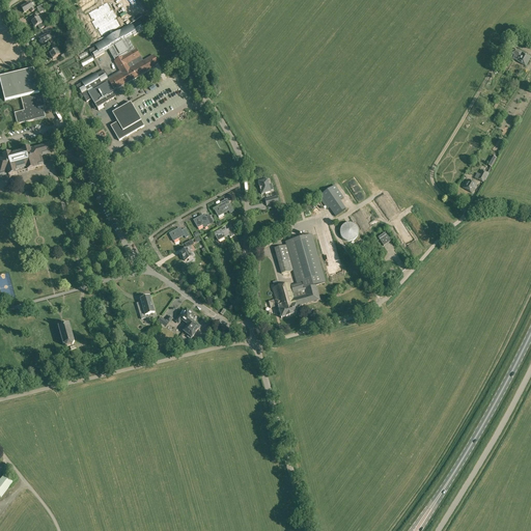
[(21,7),(24,14),(30,9),(31,12),(34,10),(30,3),(21,7)]
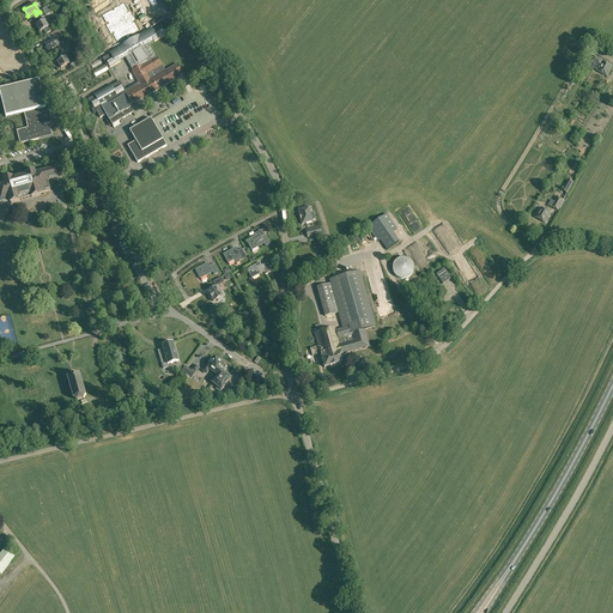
[(42,23),(36,25),(40,31),(43,30),(46,35),(52,31),(43,17),(40,18),(42,23)]
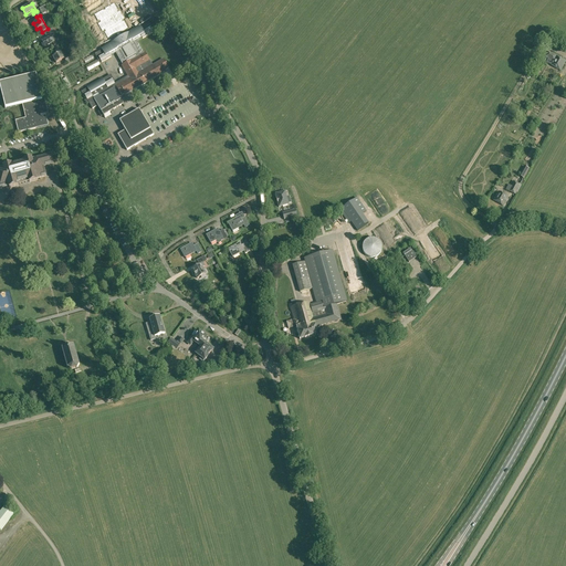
[(98,112),(101,116),(123,104),(118,96),(125,94),(125,95),(166,71),(165,70),(169,67),(164,59),(153,65),(145,52),(144,53),(137,41),(142,38),(143,39),(153,33),(148,24),(142,28),(140,27),(129,33),(128,32),(113,42),(102,49),(102,51),(96,54),(102,62),(112,56),(111,55),(116,53),(123,65),(122,65),(128,76),(115,84),(109,76),(103,80),(103,79),(87,88),(87,90),(83,92),(92,109),(97,106),(101,111),(98,112)]
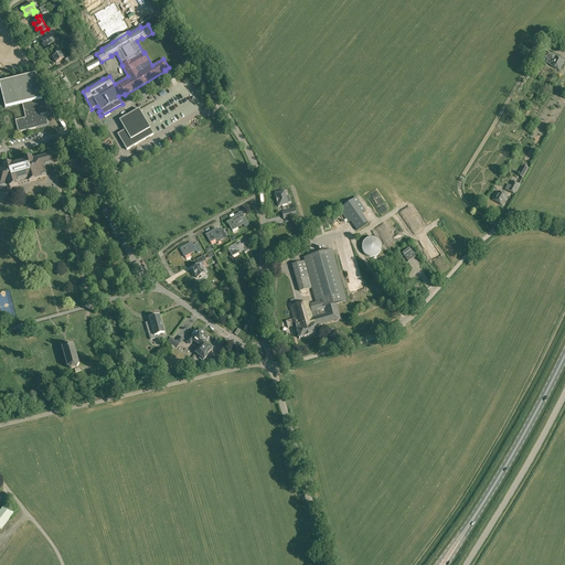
[(42,42),(45,48),(52,44),(53,46),(56,45),(51,36),(42,42)]
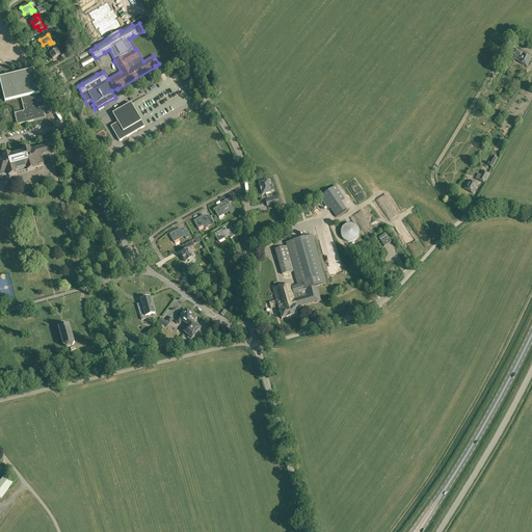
[(52,59),(60,55),(55,46),(52,48),(54,51),(50,54),(52,59)]
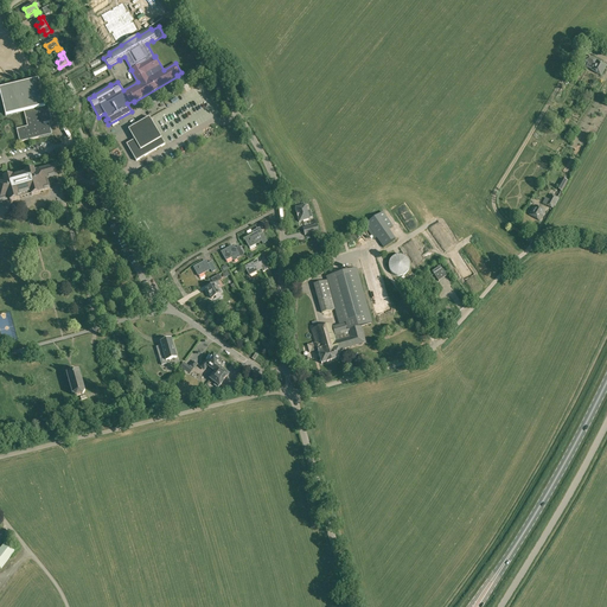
[(590,70),(601,76),(606,65),(588,56),(585,62),(593,65),(590,70)]
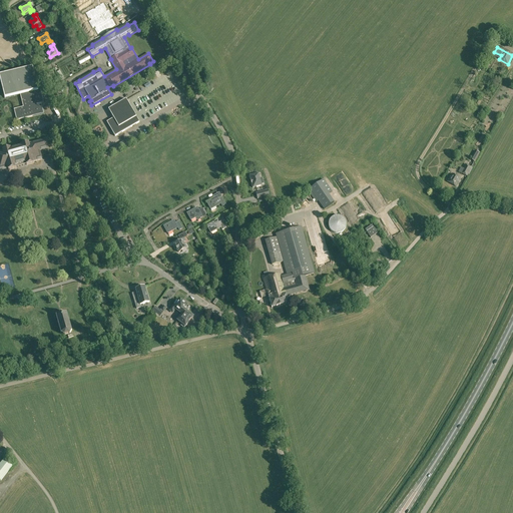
[(77,60),(80,65),(90,59),(88,54),(77,60)]
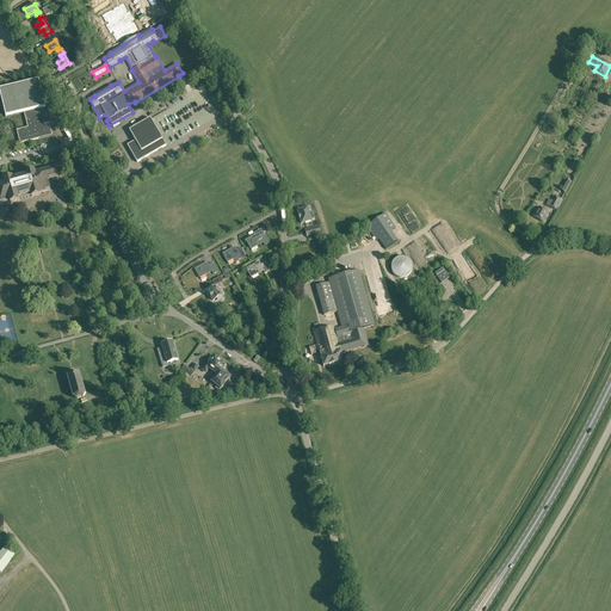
[(17,130),(20,143),(53,135),(49,123),(51,122),(48,105),(45,106),(39,80),(0,90),(0,92),(6,117),(24,112),(28,128),(17,130)]
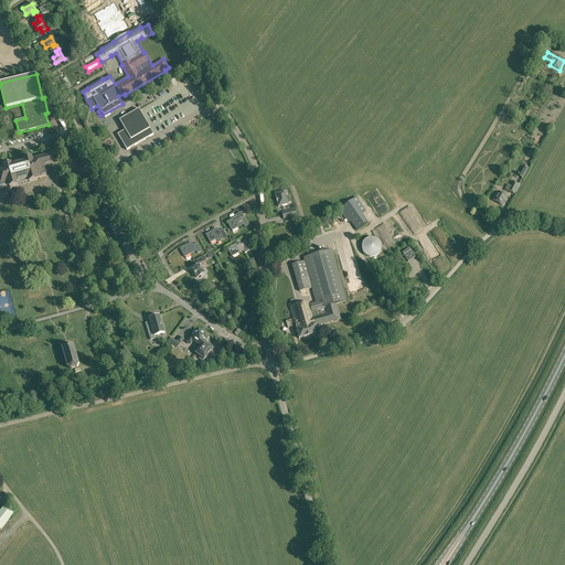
[(117,135),(127,150),(153,135),(139,109),(119,120),(125,130),(117,135)]
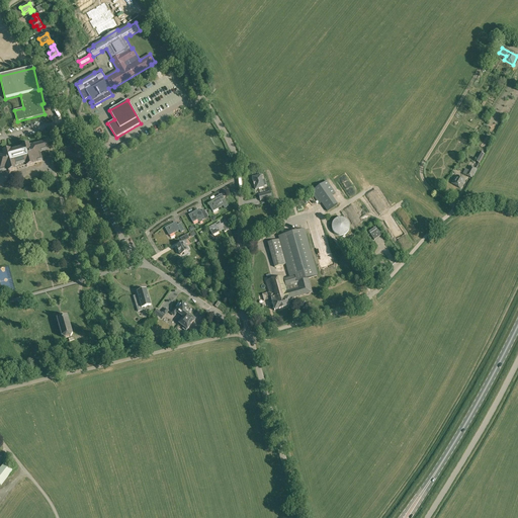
[(482,140),(486,136),(483,132),(478,136),(482,140)]
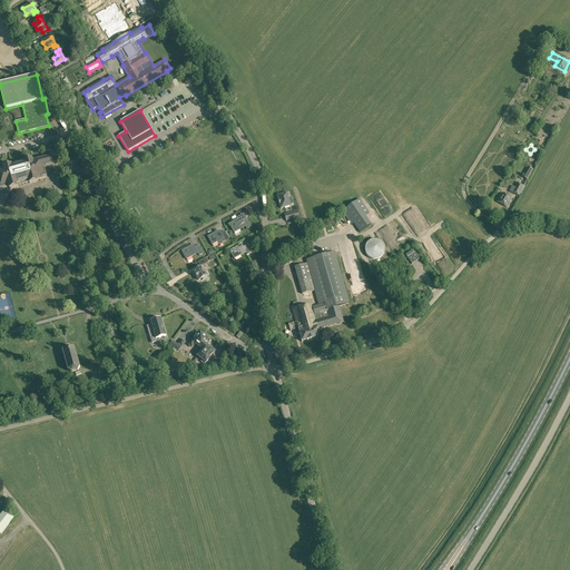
[(0,189),(9,187),(10,189),(17,187),(17,186),(29,183),(29,184),(37,182),(37,179),(47,177),(43,168),(53,165),(51,155),(31,160),(23,163),(23,164),(15,166),(15,165),(3,167),(3,168),(0,168),(0,189)]
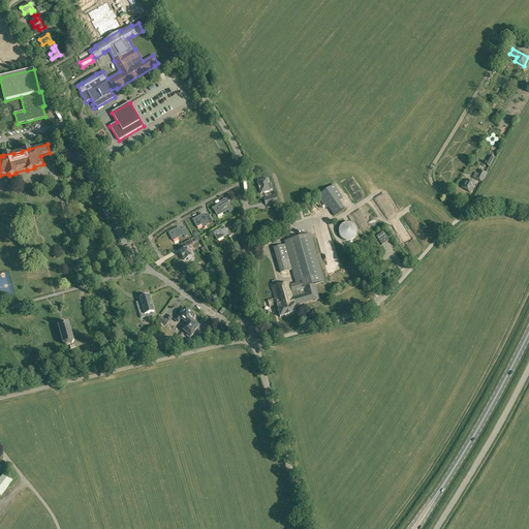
[(476,180),(481,182),(483,180),(484,180),(487,174),(480,169),(477,176),(475,179),(476,180)]
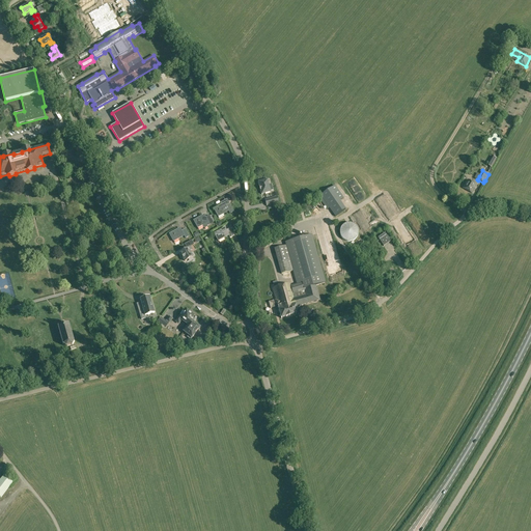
[(258,182),(261,194),(271,192),(271,191),(273,190),(272,185),(269,185),(268,179),(258,182)]
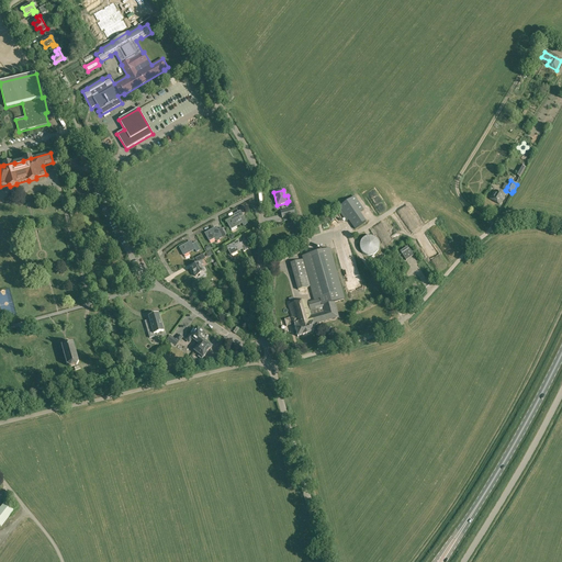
[(490,199),(499,204),(505,195),(495,190),(490,199)]
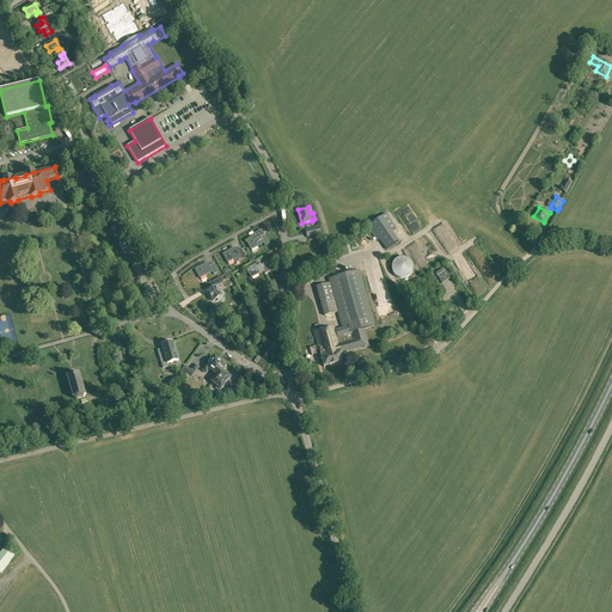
[(379,239),(386,250),(399,242),(392,232),(397,228),(386,214),(367,227),(377,242),(379,239)]
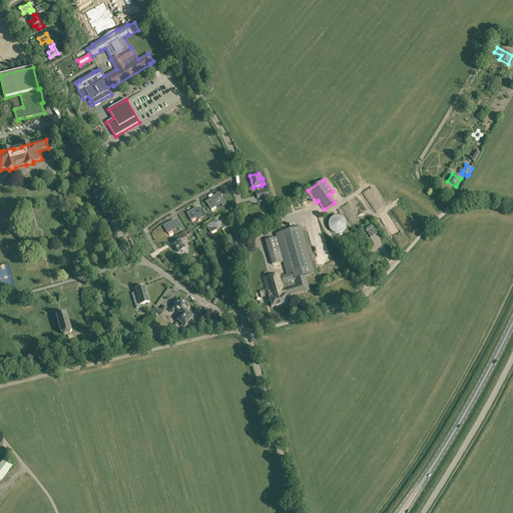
[(255,192),(258,199),(270,196),(268,189),(255,192)]
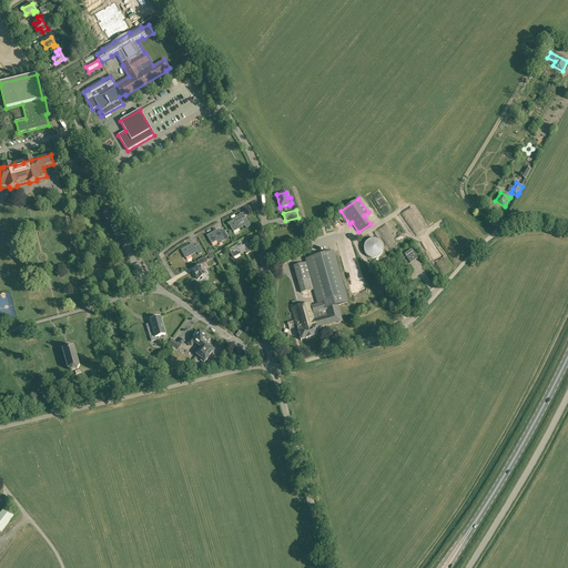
[(230,224),(234,232),(244,225),(246,229),(250,226),(246,219),(240,222),(237,220),(230,224)]
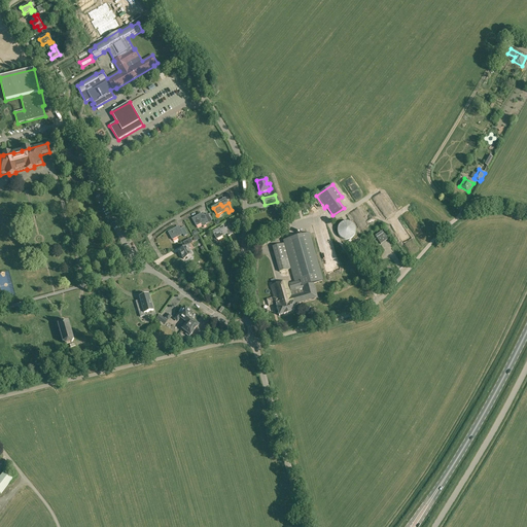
[(203,226),(204,226),(206,225),(206,224),(208,223),(212,221),(208,214),(202,217),(201,215),(192,219),(197,226),(201,223),(203,226)]
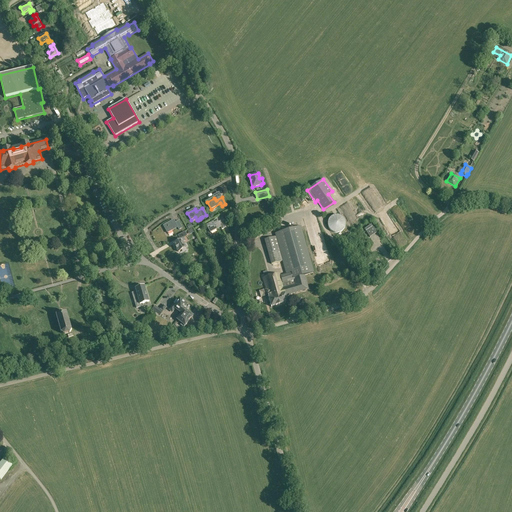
[(340,232),(348,228),(338,211),(331,215),(340,232)]
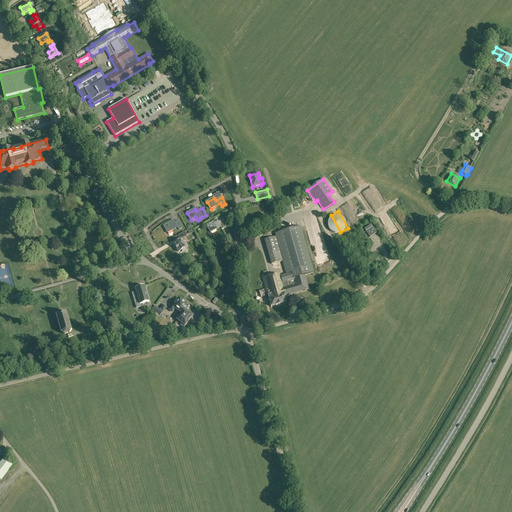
[(355,228),(361,224),(356,217),(350,221),(355,228)]
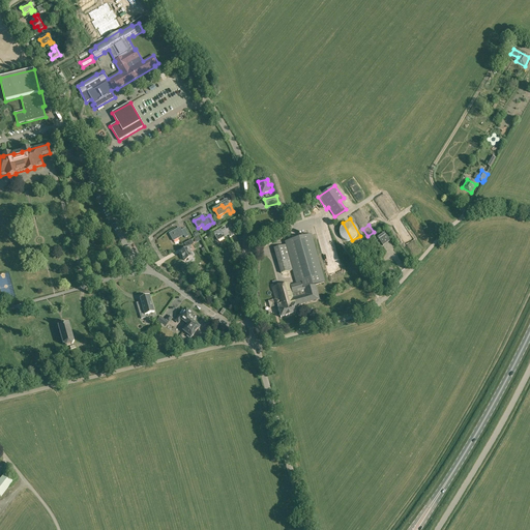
[(214,233),(218,240),(228,235),(230,237),(233,235),(230,228),(224,231),(223,229),(214,233)]
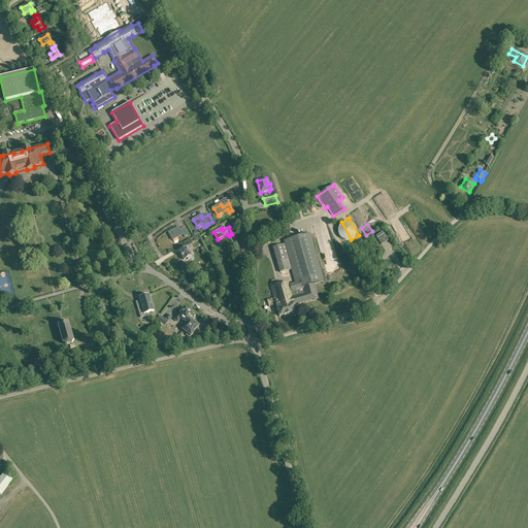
[(169,233),(172,240),(183,234),(185,237),(188,235),(184,228),(178,231),(176,229),(169,233)]
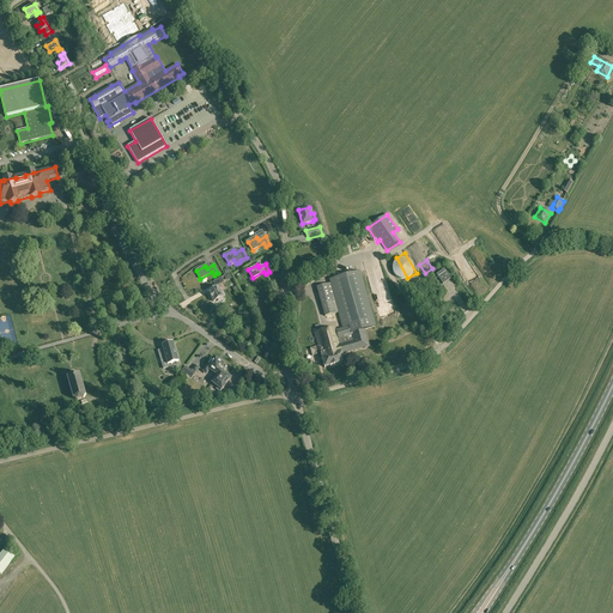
[(436,274),(443,284),(451,279),(444,269),(436,274)]
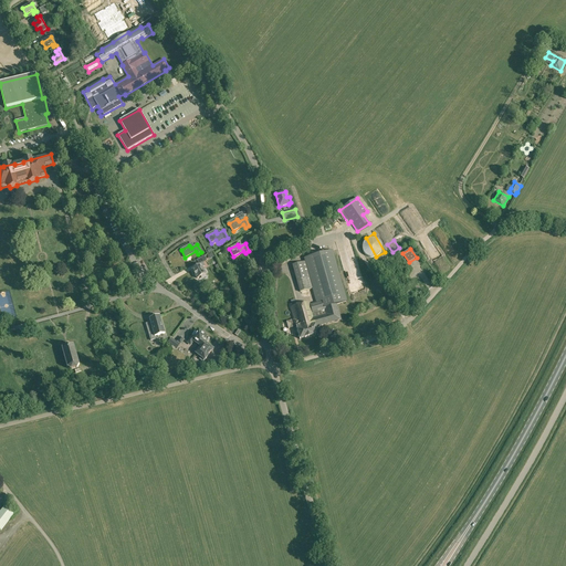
[(306,259),(306,261),(292,265),(296,282),(300,292),(314,289),(318,302),(310,304),(310,302),(290,307),(293,320),(292,320),(294,328),(296,327),(300,339),(318,334),(316,327),(342,321),(337,305),(346,303),(332,251),(306,259)]
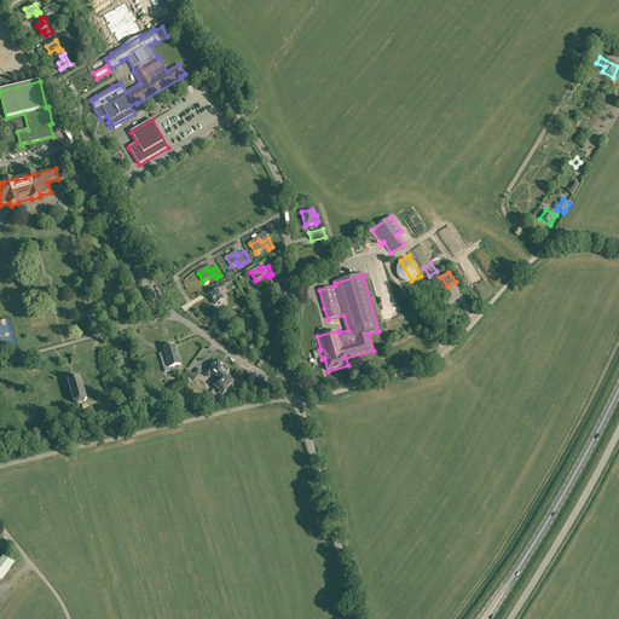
[(210,295),(215,305),(225,300),(221,293),(224,291),(223,288),(220,289),(210,295)]
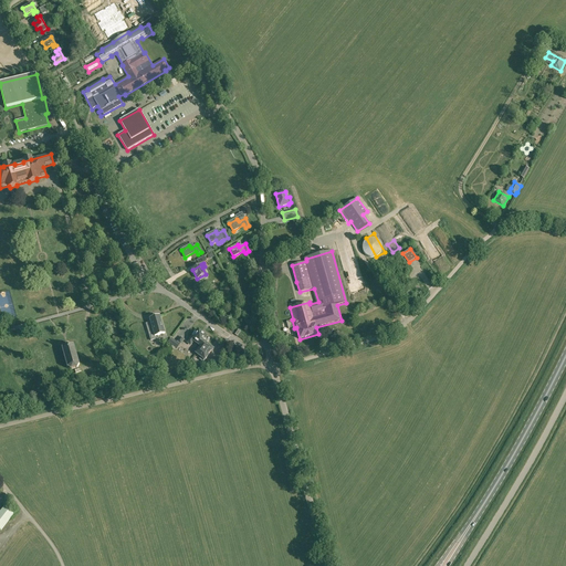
[(150,335),(152,341),(156,339),(156,336),(165,334),(159,316),(149,320),(150,323),(146,324),(150,335)]
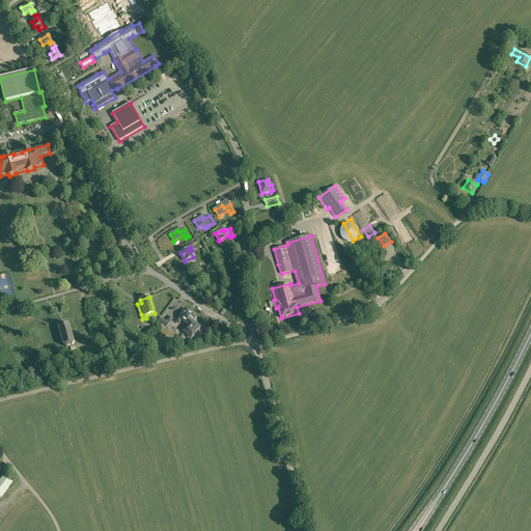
[(188,337),(191,339),(199,328),(193,323),(197,318),(186,310),(176,322),(178,324),(182,319),(189,326),(184,332),(189,335),(188,337)]
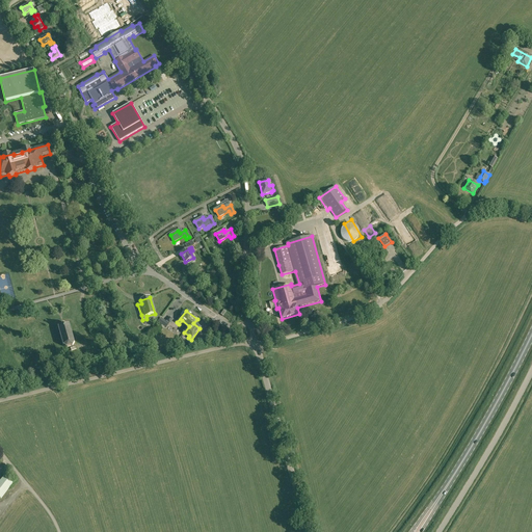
[(158,322),(166,328),(169,324),(174,319),(169,316),(166,321),(161,318),(158,322)]
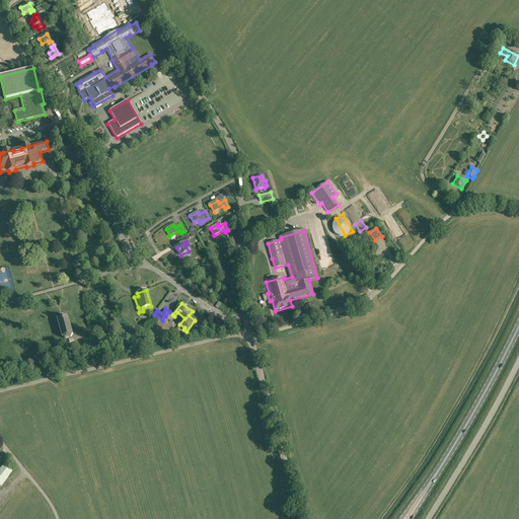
[(65,339),(71,338),(71,337),(72,335),(67,316),(64,317),(64,315),(60,316),(60,318),(57,319),(62,338),(63,338),(65,339)]
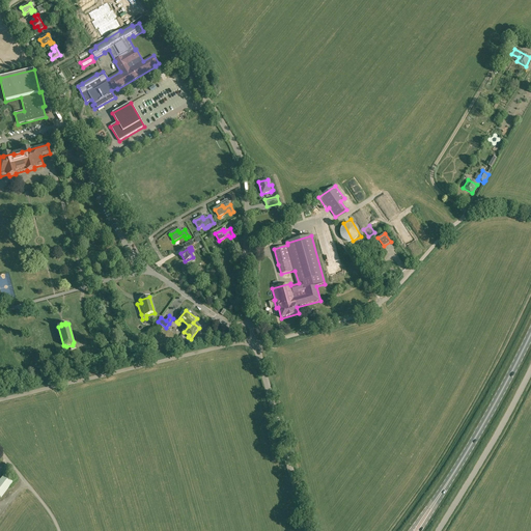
[(0,480),(0,497),(1,498),(14,481),(5,474),(0,480)]
